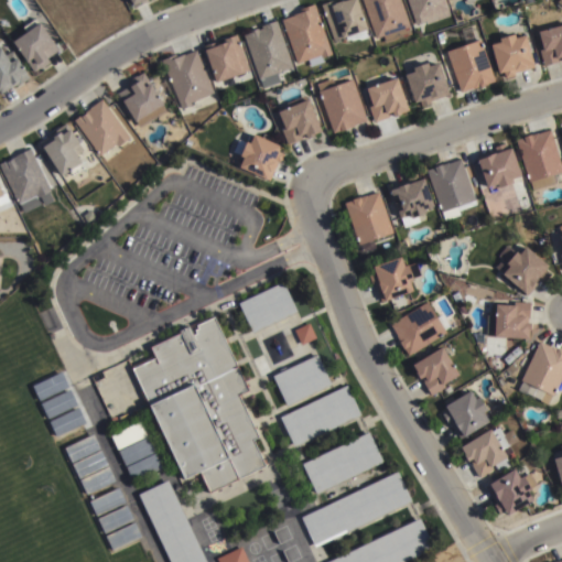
[(127,0),(153,0),(148,3),(149,6),(136,12),(134,10),(132,11),(127,0)]
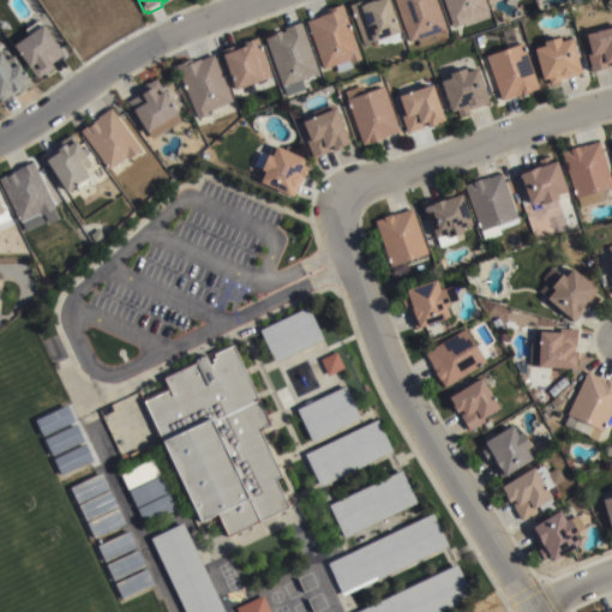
[(351,4),(360,0),(360,3),(366,0),(390,0),(401,29),(375,39),(375,40),(364,43),(351,4)]
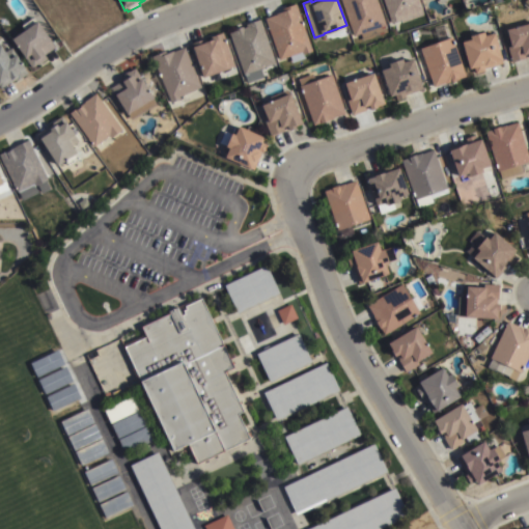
[(378,0),(387,25),(386,25),(389,32),(364,40),(361,33),(355,35),(341,0),(378,0)]
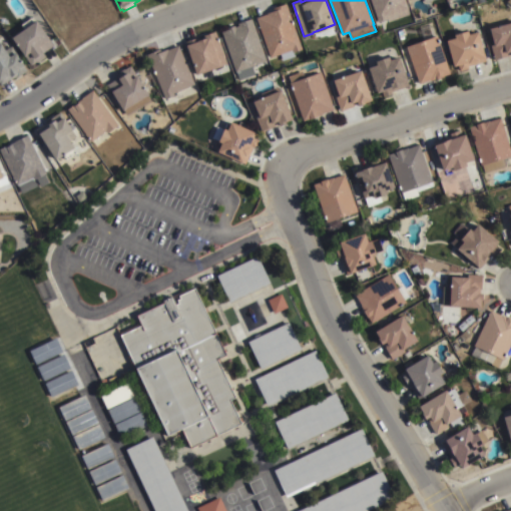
[(410,13),(389,21),(387,16),(378,19),(371,0),(406,0),(409,8),(408,8),(410,13)]
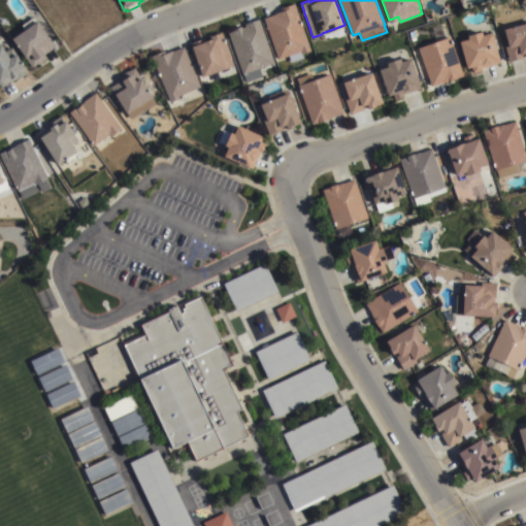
[(280,59),(264,19),(275,14),(275,12),(286,9),(285,6),(294,3),(311,50),(302,54),(304,58),(292,63),(289,55),(280,59)]
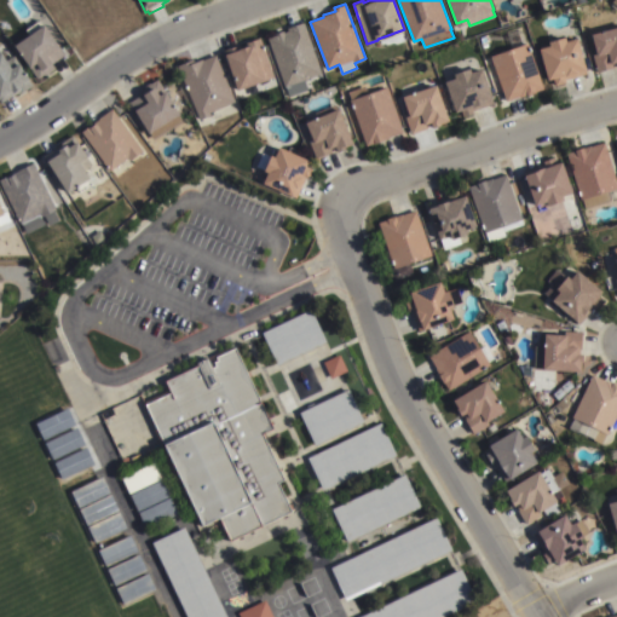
[(28,28),(40,19),(42,24),(45,22),(65,53),(53,62),(58,70),(50,76),(47,74),(40,79),(16,42),(30,33),(28,28)]
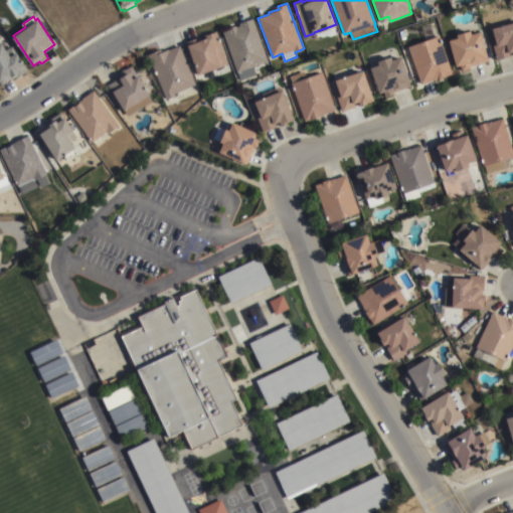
[(257,74),(240,79),(223,31),(228,29),(227,28),(235,25),(236,26),(239,25),(238,23),(252,18),(268,60),(253,65),(257,74)]
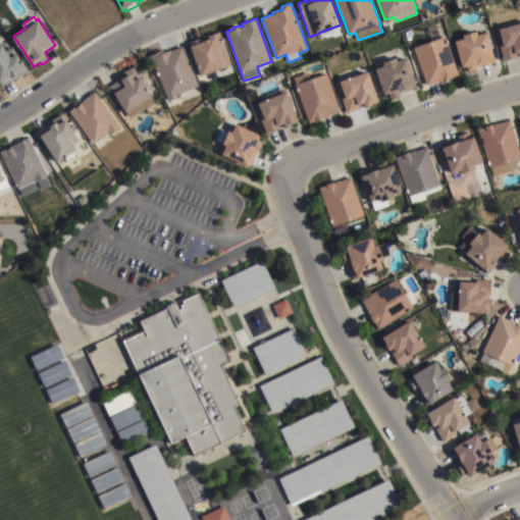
[(519,56),(505,60),(501,46),(505,45),(500,28),(519,21),(519,56)]
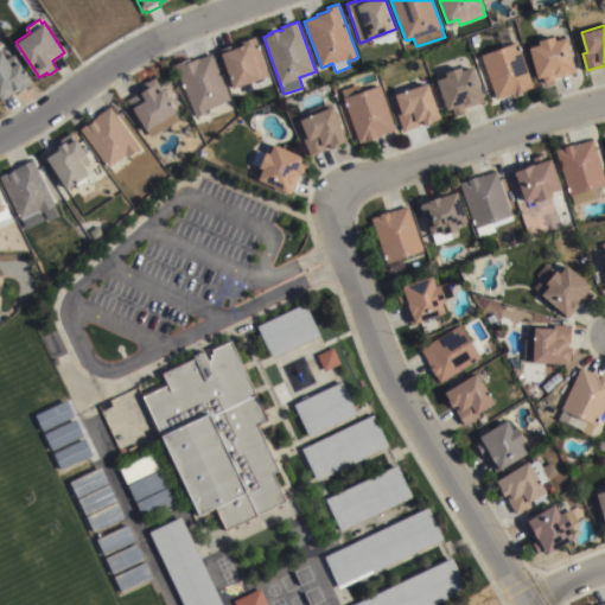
[(539,38),(555,34),(556,39),(567,36),(578,71),(555,77),(555,81),(546,83),(543,75),(539,77),(530,46),(540,43),(539,38)]
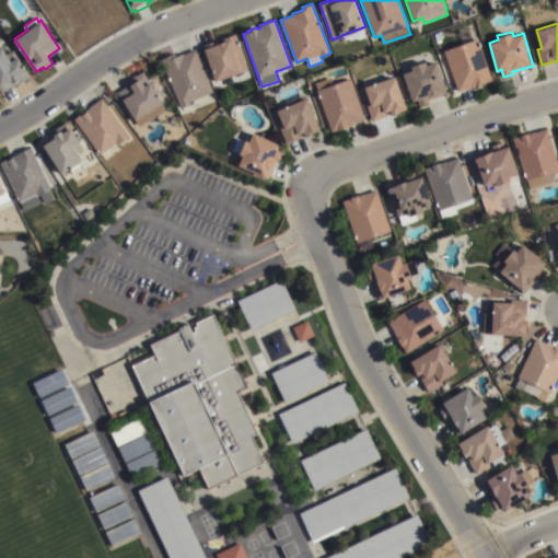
[(246,68),(216,80),(204,47),(229,38),(228,36),(234,34),(234,35),(246,68)]
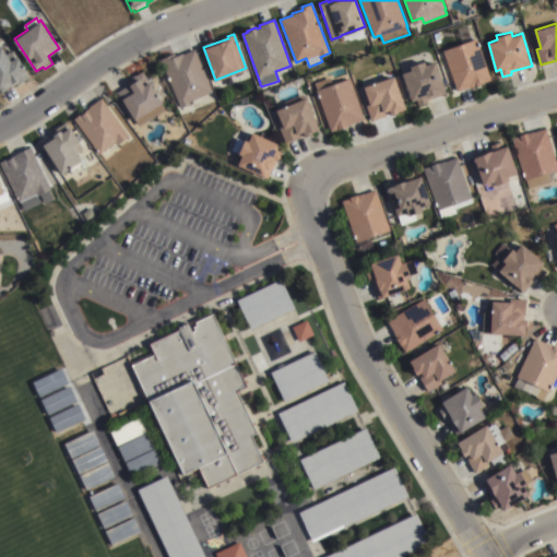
[(477,37),(493,79),(458,92),(442,50),(477,37)]
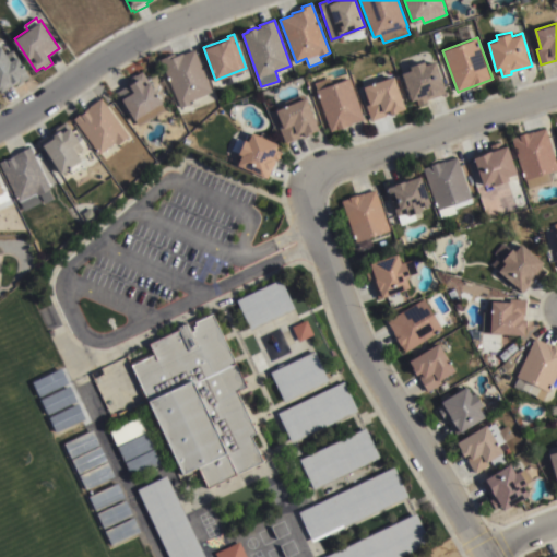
[(0,46),(1,45),(10,59),(18,55),(31,76),(21,83),(19,81),(2,92),(0,87),(0,46)]
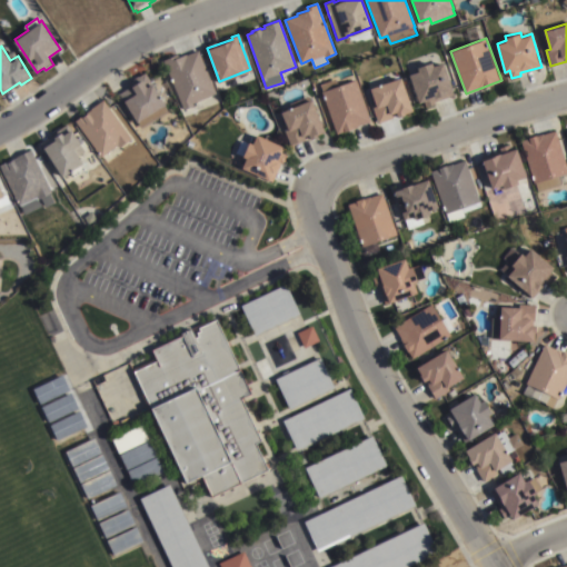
[(171,56),(172,58),(198,50),(217,93),(192,103),(194,105),(185,108),(163,59),(171,56)]
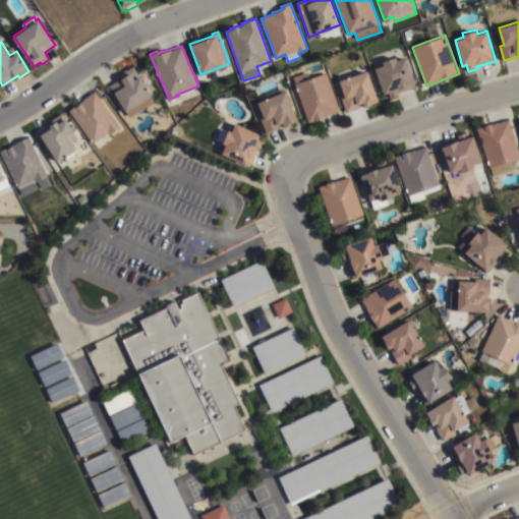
[(385,93),(375,67),(384,64),(382,60),(396,55),(397,59),(406,56),(417,87),(398,94),(399,96),(391,99),(388,92),(385,93)]
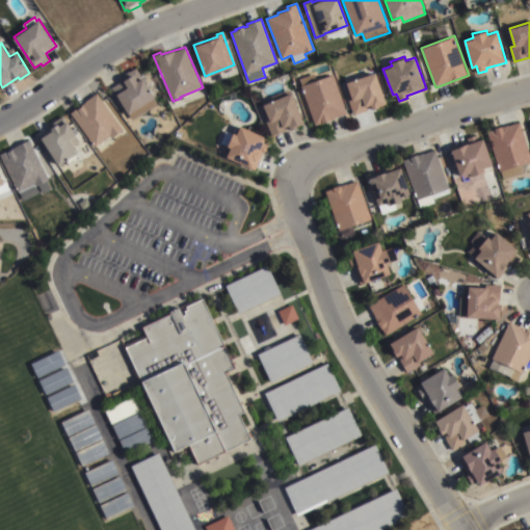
[(157,106),(134,121),(113,87),(125,81),(122,76),(136,67),(142,78),(143,77),(155,97),(153,98),(157,106)]
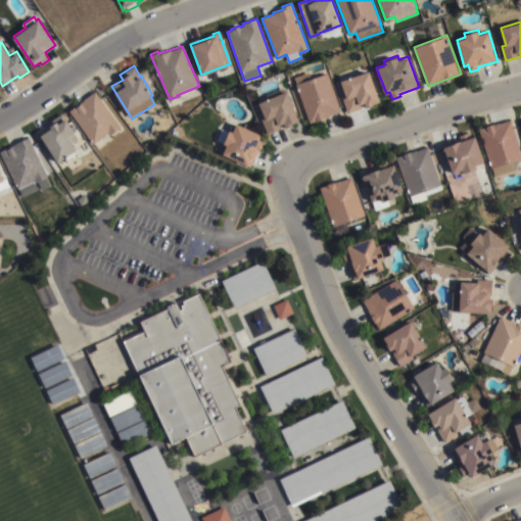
[(341,110),(311,123),(298,92),(300,91),(294,78),(311,72),(312,75),(325,69),(326,73),(341,110)]
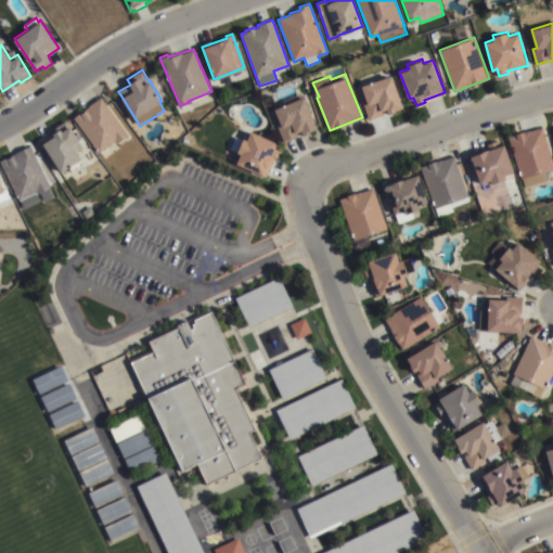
[(391,74),(402,105),(400,106),(401,108),(370,120),(364,105),(368,103),(361,85),(391,74)]
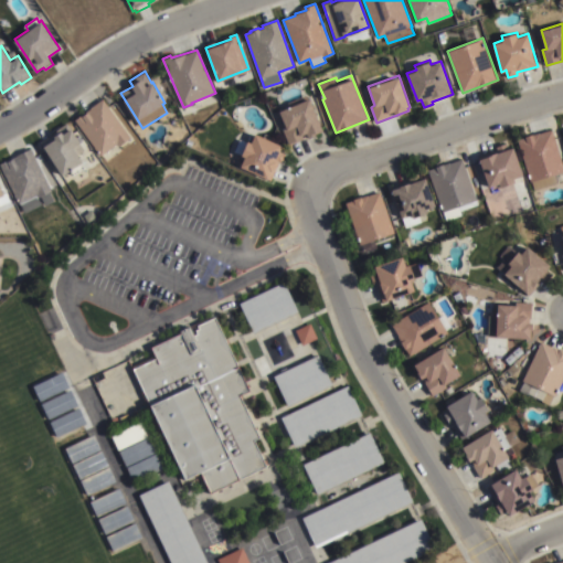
[(309,97),(324,130),(289,145),(283,129),(287,128),(279,109),(309,97)]
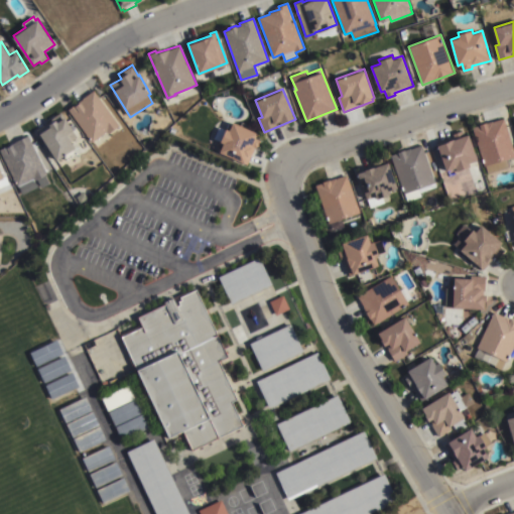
[(96,91),(119,126),(109,133),(108,131),(92,142),(69,110),(96,91)]
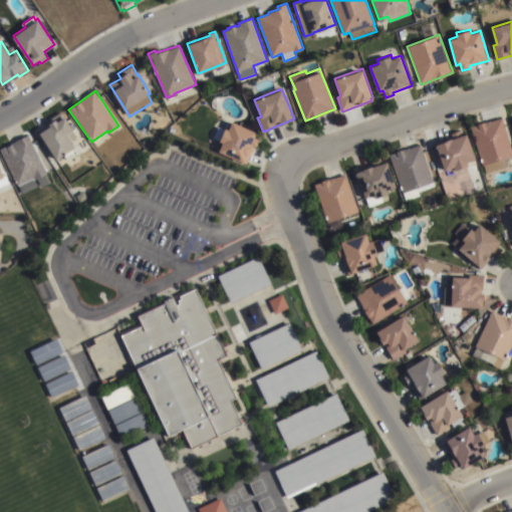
[(49,123),(56,118),(57,120),(65,115),(73,129),(71,130),(76,137),(70,141),(74,147),(73,148),(77,154),(68,160),(64,153),(56,159),(39,133),(50,125),(49,123)]
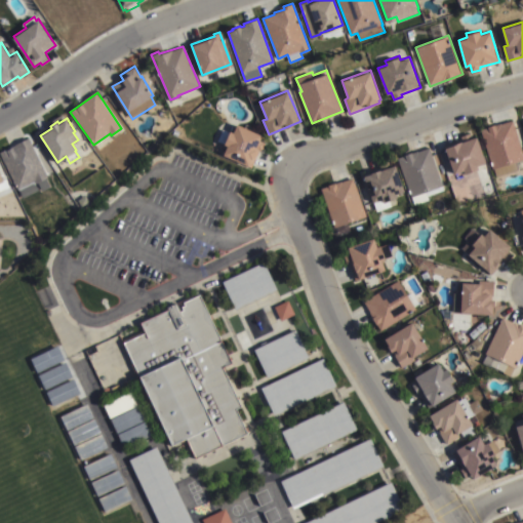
[(513,120),(522,153),(522,168),(498,176),(495,168),(493,169),(481,130),(489,128),(488,127),(495,124),(496,125),(513,120)]
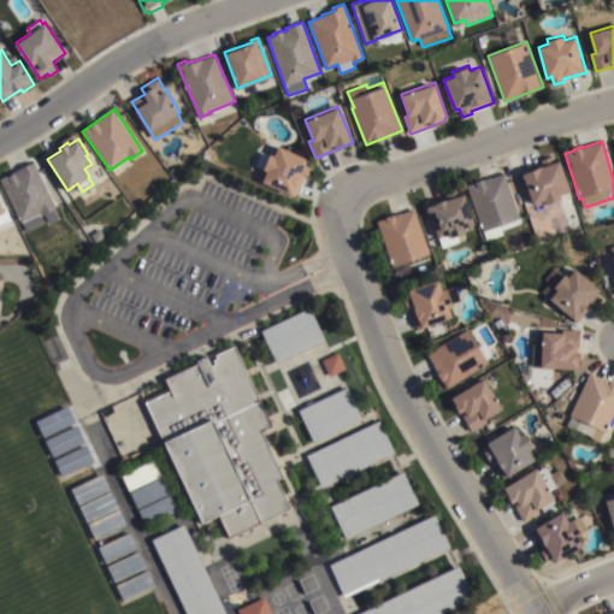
[(261,169),(269,153),(273,154),(277,145),(307,158),(305,164),(312,167),(307,177),(303,176),(295,195),(263,179),(266,170),(261,169)]
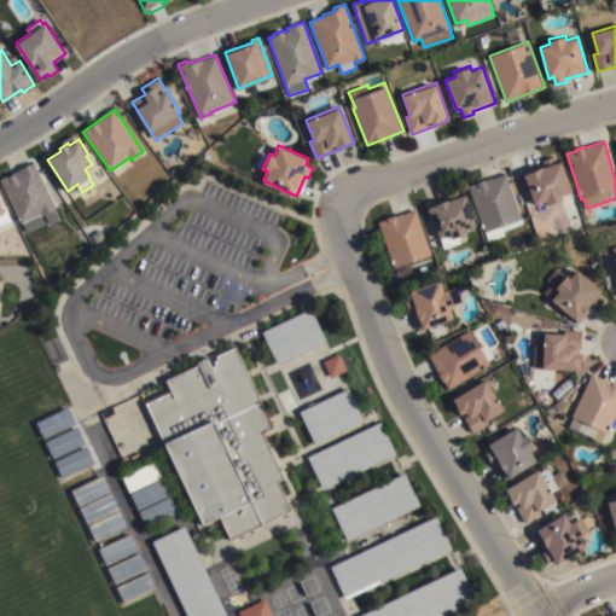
[(567,215),(553,220),(550,213),(540,216),(524,172),(545,164),(544,162),(553,158),(556,163),(563,161),(574,191),(563,195),(564,198),(562,198),(567,215)]
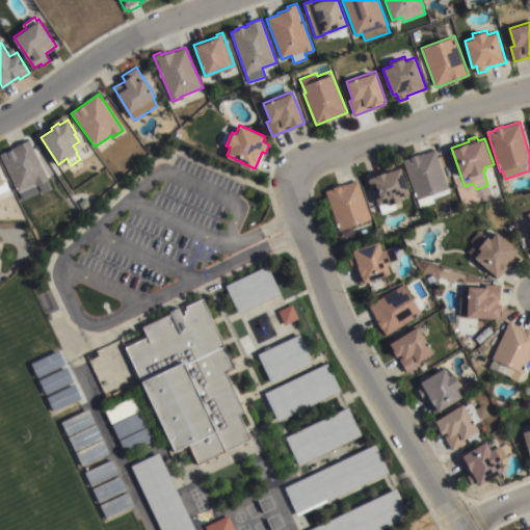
[(0,155),(30,140),(49,180),(36,185),(35,183),(20,190),(19,189),(17,190),(0,155)]
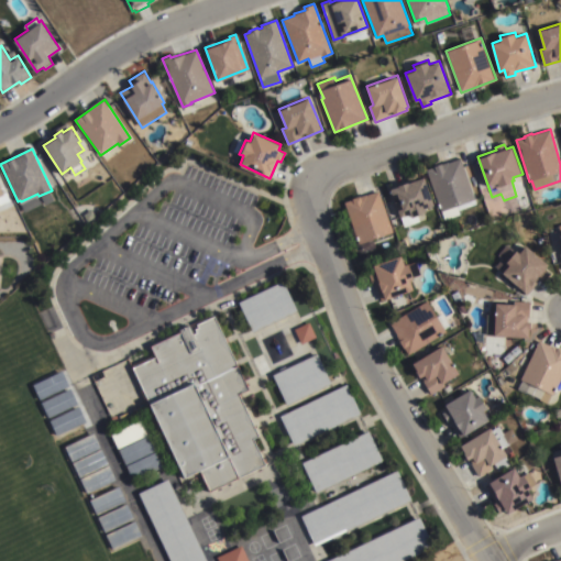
[(427,171),(436,167),(435,166),(442,163),(442,165),(460,158),(476,206),(460,211),(461,215),(444,220),(442,211),(427,171)]
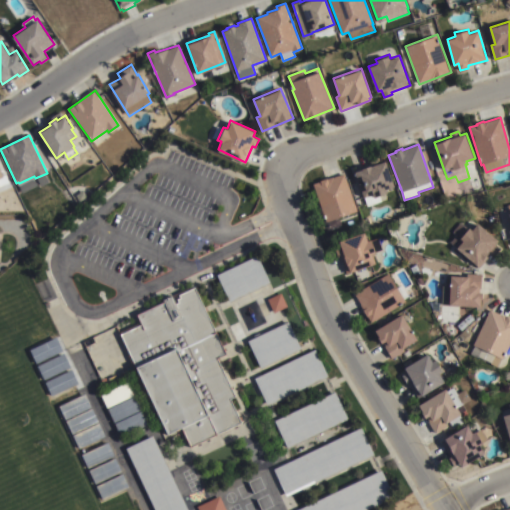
[(376,203),(367,206),(354,172),(362,169),(362,168),(371,164),(371,166),(385,161),(394,186),(384,190),(385,193),(373,197),(376,203)]
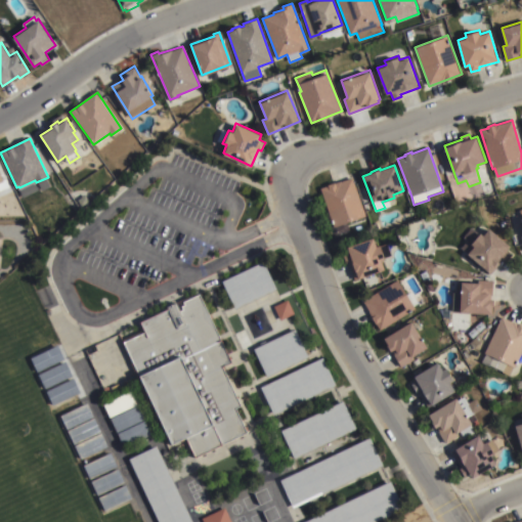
[(352,178),(365,216),(335,227),(321,189),(329,186),(328,185),(335,182),(336,184),(352,178)]
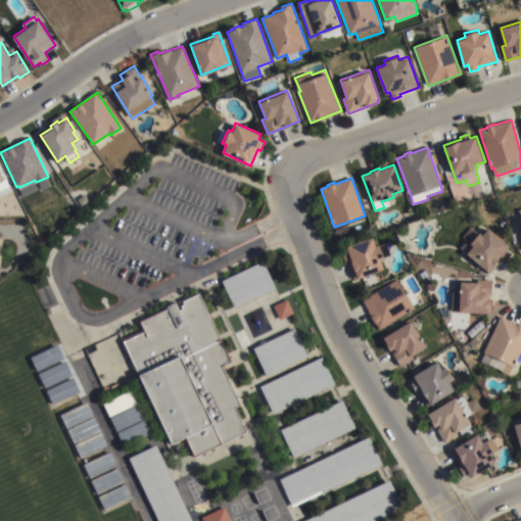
[(480,232),(483,234),(488,228),(510,246),(506,250),(512,255),(506,262),(504,259),(490,274),(461,247),(467,240),(463,237),(471,228),(478,234),(480,232)]
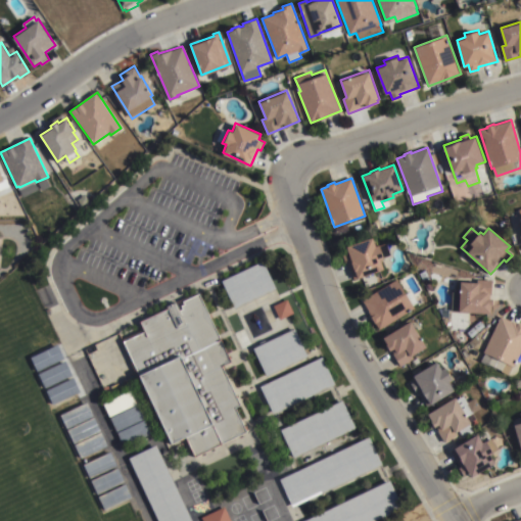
[(379,259),(383,271),(354,281),(348,264),(345,264),(342,254),(348,251),(346,246),(371,237),(375,246),(378,244),(379,246),(386,244),(390,255),(383,257),(379,259)]
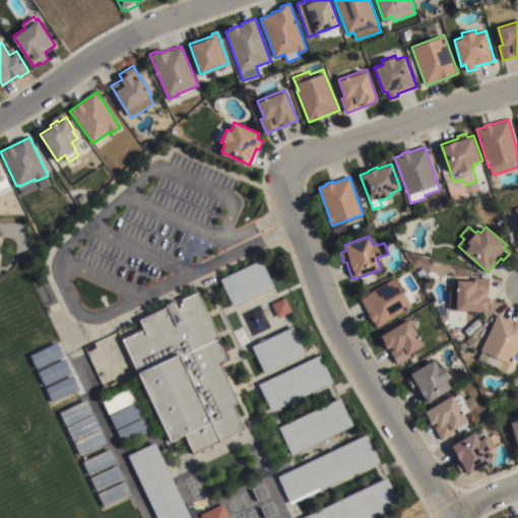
[(261,260),(274,287),(234,307),(220,279),(261,260)]
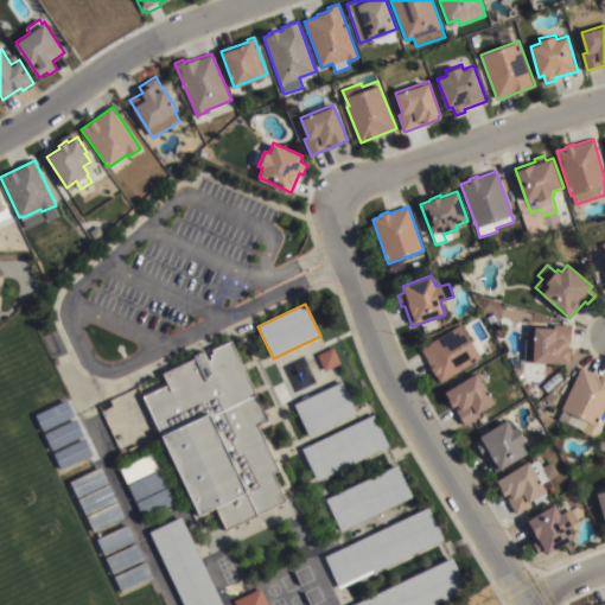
[(495,314),(500,323),(491,326),(488,318),(495,314)]
